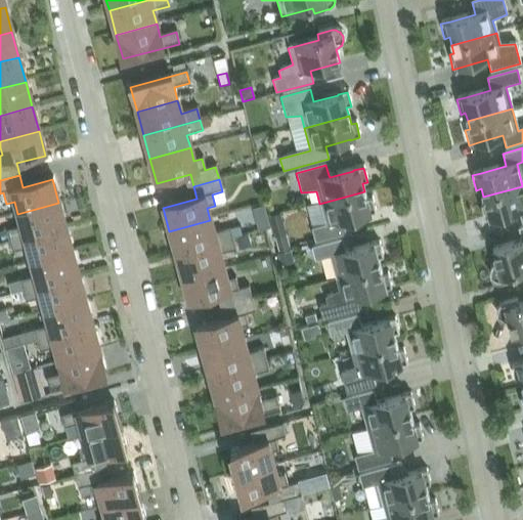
[(522,184),(522,185),(522,186),(483,197),(485,205),(480,206),(484,221),(494,218),(493,218),(518,211),(522,224),(522,223),(522,184)]
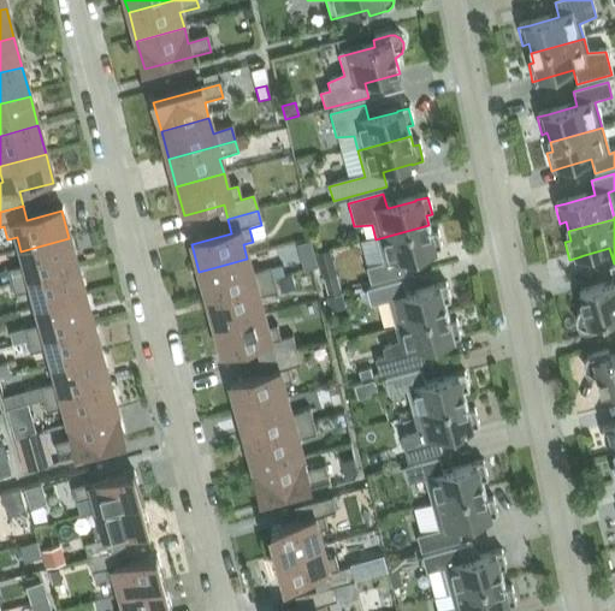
[(383,266),(366,270),(371,285),(406,276),(402,261),(430,253),(430,254),(442,250),(437,233),(431,235),(429,225),(376,239),(383,266)]
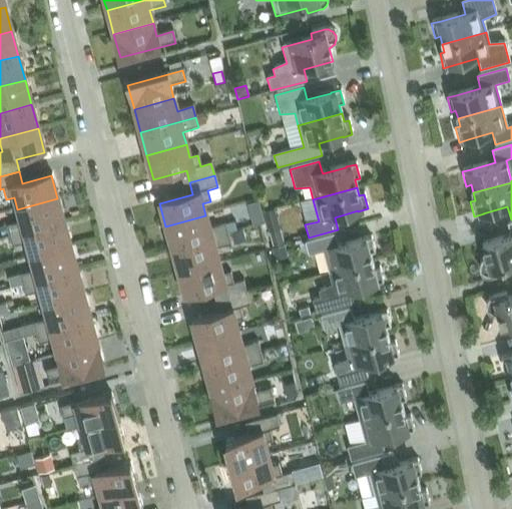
[(6,227),(9,237),(64,222),(57,198),(17,209),(21,223),(6,227)]
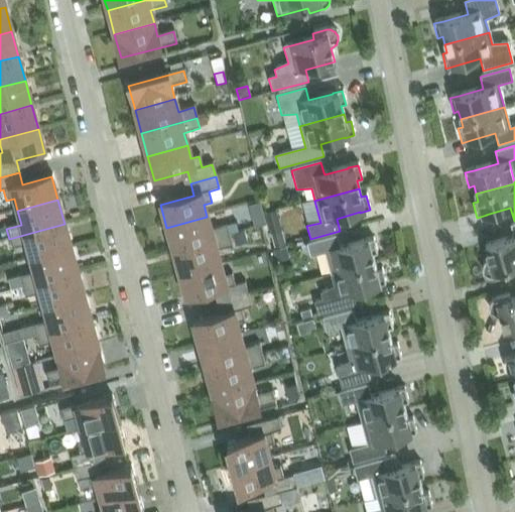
[(166,228),(173,252),(229,237),(226,226),(211,231),(207,217),(166,228)]
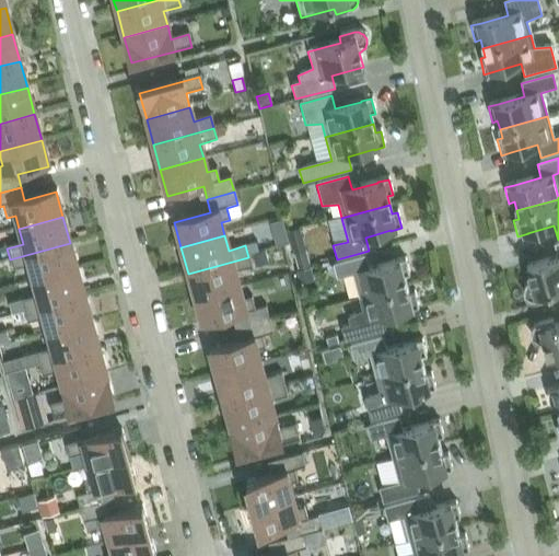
[(261,242),(247,245),(251,256),(264,253),(261,242)]
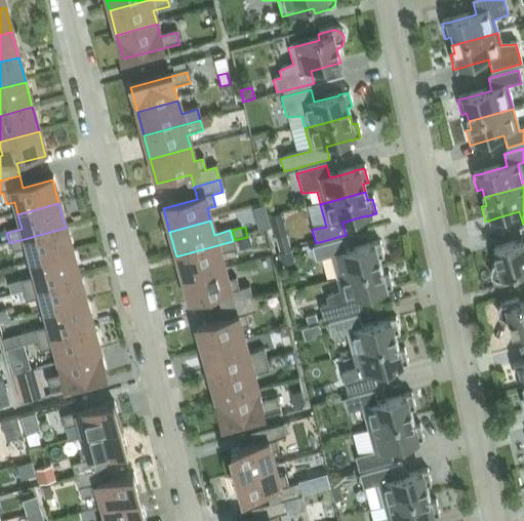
[(28,249),(32,264),(72,252),(66,228),(9,243),(11,254),(28,249)]
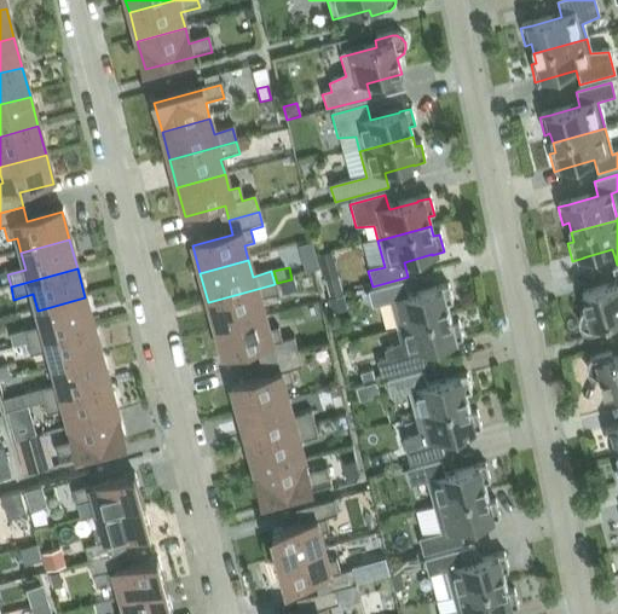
[(582,295),(587,312),(584,313),(582,314),(581,316),(579,318),(578,320),(578,322),(578,324),(578,326),(579,329),(581,330),(582,331),(584,332),(585,334),(588,334),(590,334),(591,334),(608,329),(606,323),(617,319),(617,270),(612,271),(617,285),(582,295)]
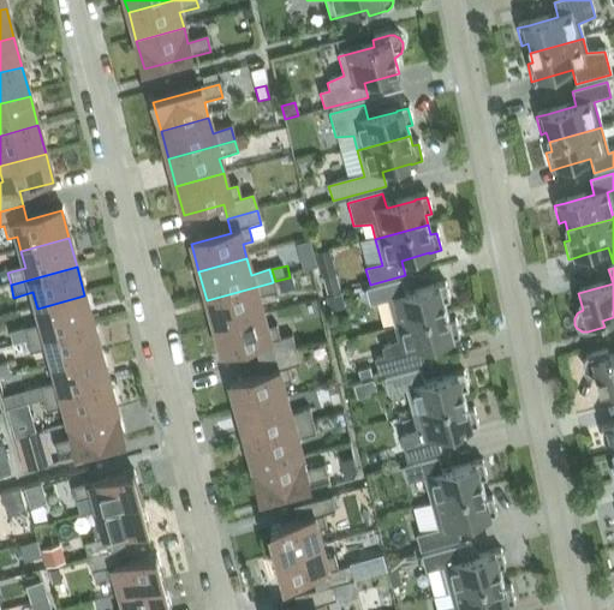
[(290,277),(275,281),(279,294),(293,291),(290,277)]
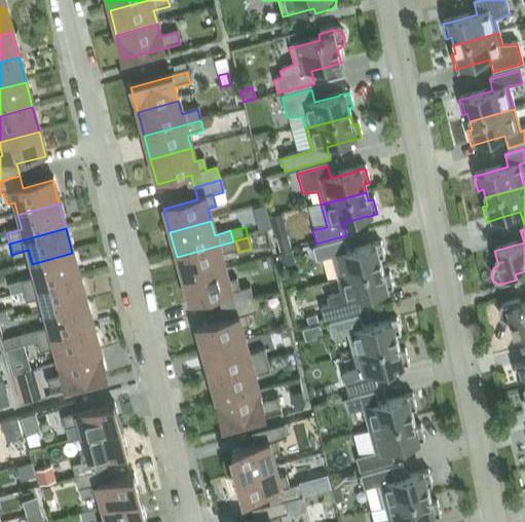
[(287,237),(275,240),(278,254),(291,251),(287,237)]
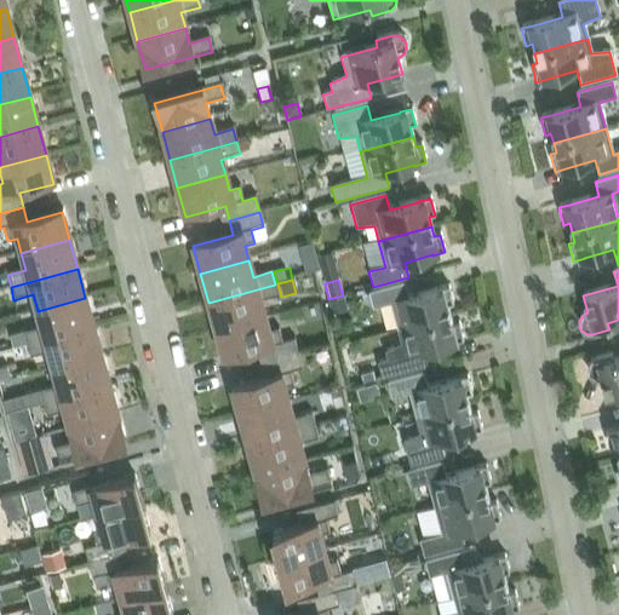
[(208,303),(217,332),(264,319),(261,302),(279,297),(275,285),(208,303)]
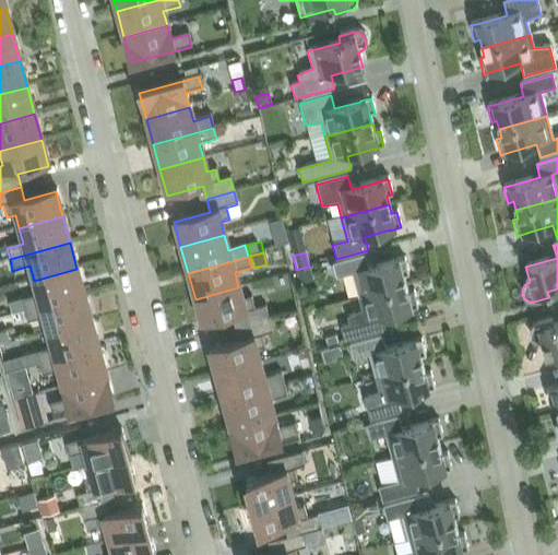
[(352,274),(358,298),(405,285),(403,276),(408,275),(404,259),(393,262),(368,270),(364,257),(332,264),(336,279),(352,274)]
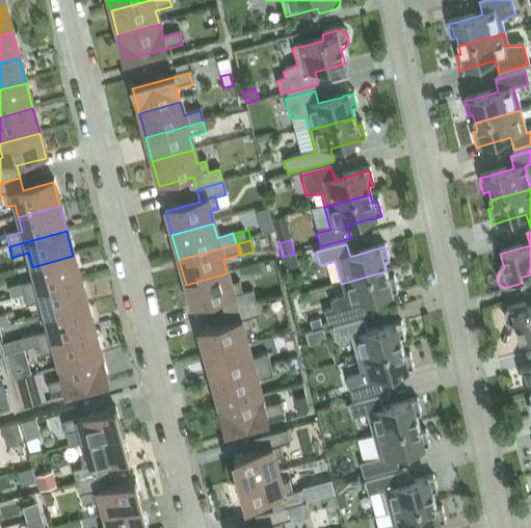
[(20,286),(23,297),(80,282),(73,256),(32,267),(35,282),(20,286)]
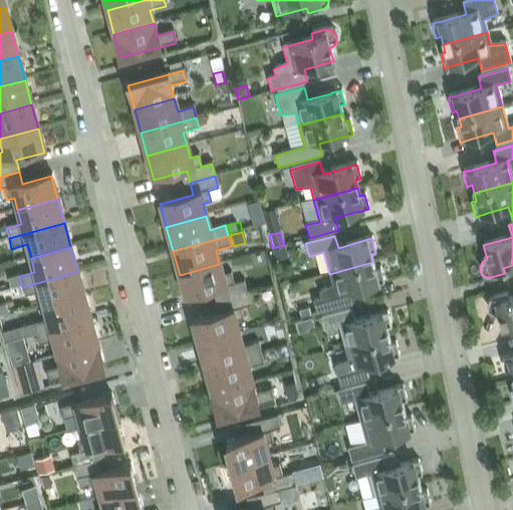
[(284,248),(272,251),(274,260),(287,257),(284,248)]
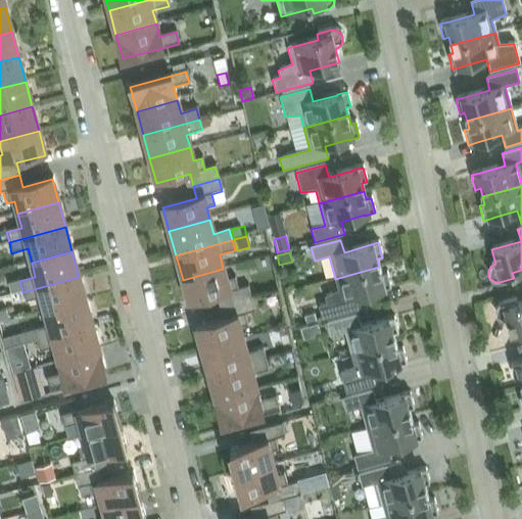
[(357,297),(380,290),(381,291),(390,288),(386,273),(381,275),(379,267),(335,279),(338,291),(325,298),(327,304),(319,307),(322,320),(360,310),(357,297)]
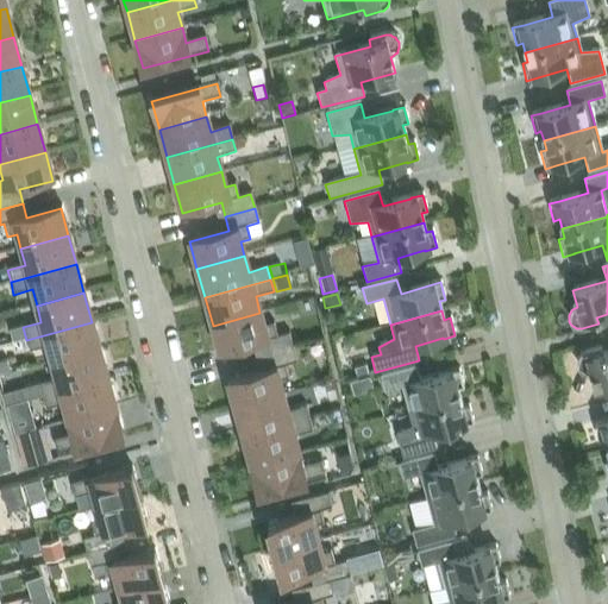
[(259,313),(213,326),(220,353),(259,343),(263,357),(293,348),(288,334),(276,338),(273,325),(264,327),(259,313)]
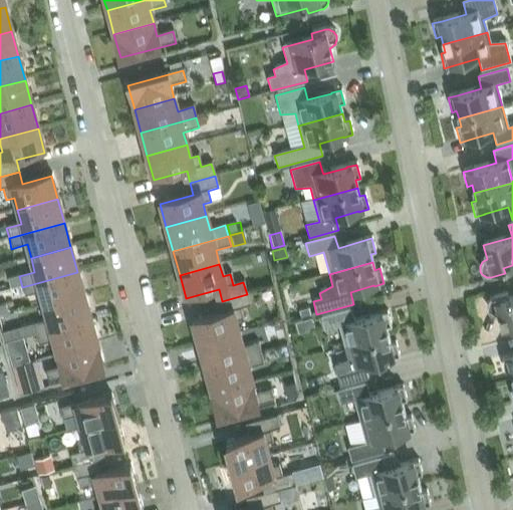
[(40,293),(44,307),(84,296),(77,272),(22,287),(25,297),(40,293)]
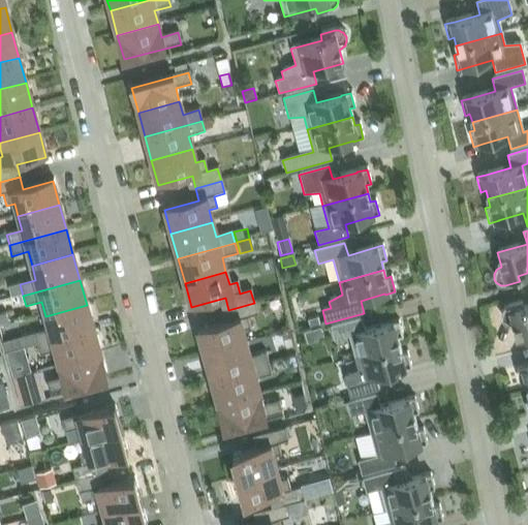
[(20,284),(8,288),(10,299),(23,296),(20,284)]
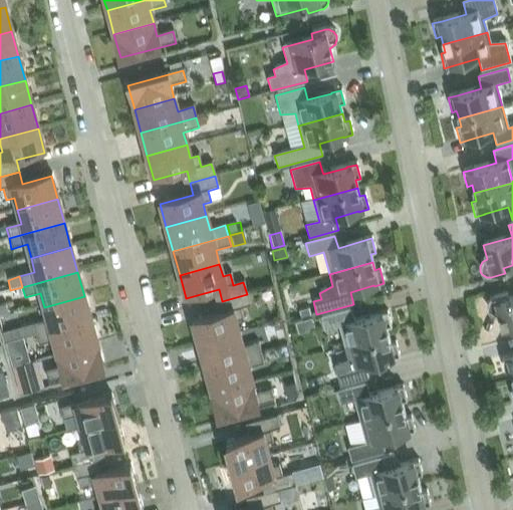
[(486,308),(487,309),(487,310),(488,311),(488,312),(490,313),(492,315),(493,315),(495,316),(497,316),(498,315),(502,329),(512,325),(512,297),(508,299),(507,293),(493,297),(491,298),(490,299),(488,301),(487,302),(487,304),(486,306),(486,308)]
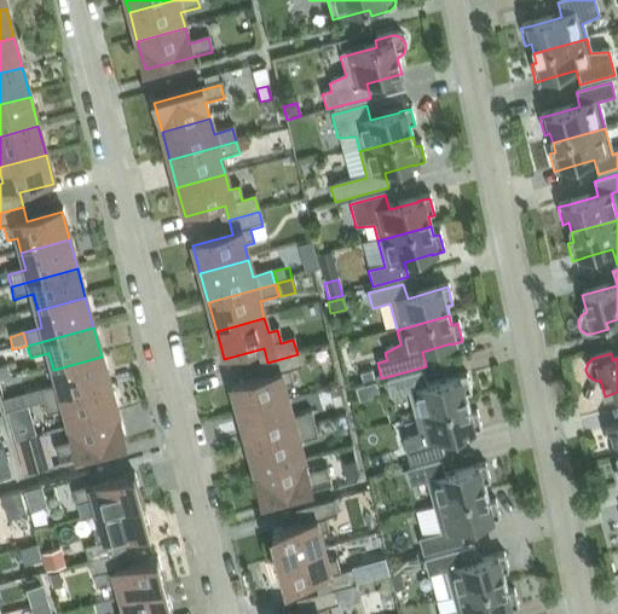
[(293,384),(289,372),(301,369),(298,354),(267,363),(271,377),(231,387),(240,415),(287,403),(283,388),(293,384)]
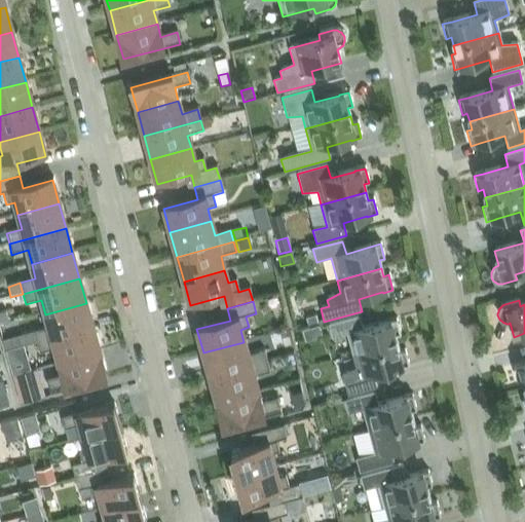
[(36,343),(36,344),(92,329),(86,303),(45,314),(49,329),(33,333),(36,343)]
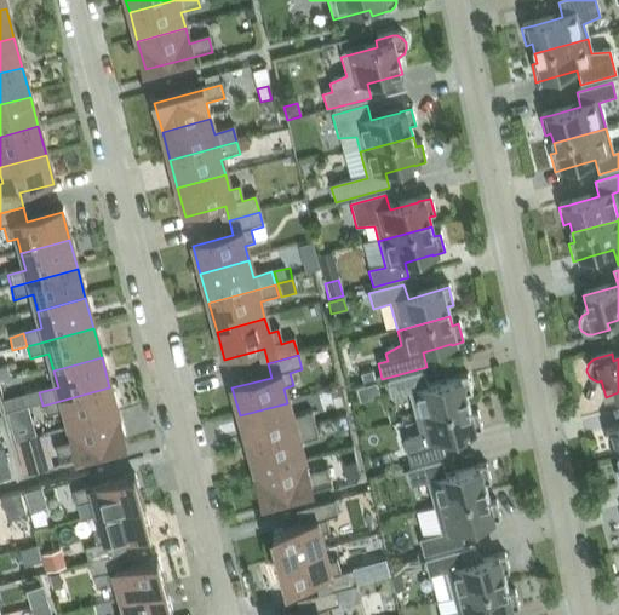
[(6,368),(0,369),(0,383),(10,380),(6,368)]
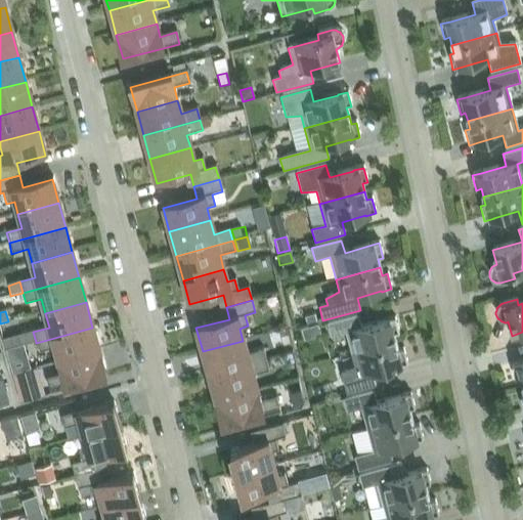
[(314,315),(304,317),(306,326),(316,322),(314,315)]
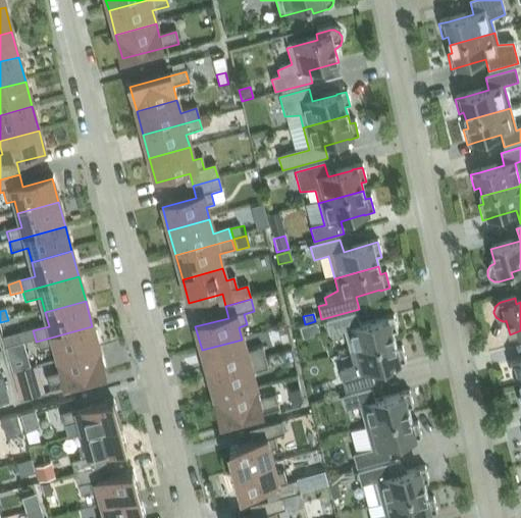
[(344,331),(350,354),(394,342),(392,333),(397,332),(393,317),(383,320),(359,327),(356,315),(326,323),(329,335),(344,331)]
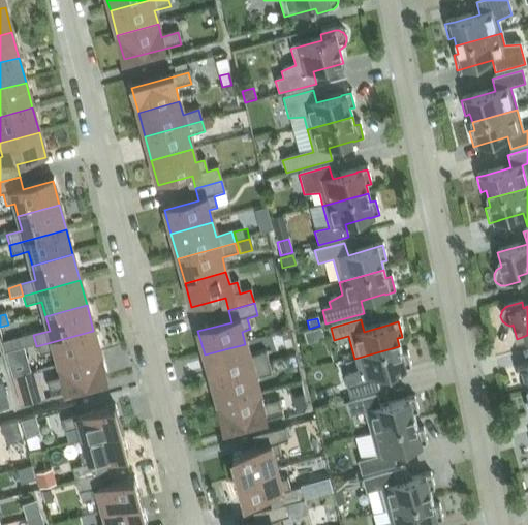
[(55,352),(59,367),(100,356),(93,331),(36,346),(39,357),(55,352)]
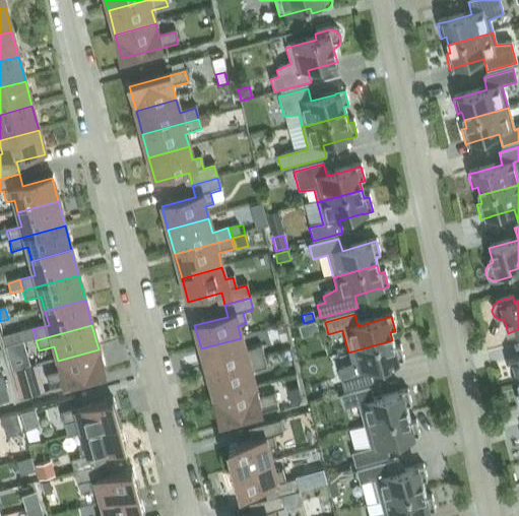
[(33,329),(19,333),(22,342),(36,339),(33,329)]
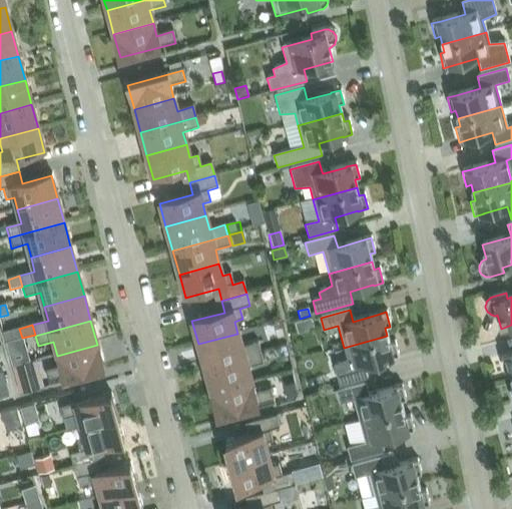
[(11,341),(8,331),(2,334),(4,343),(11,341)]
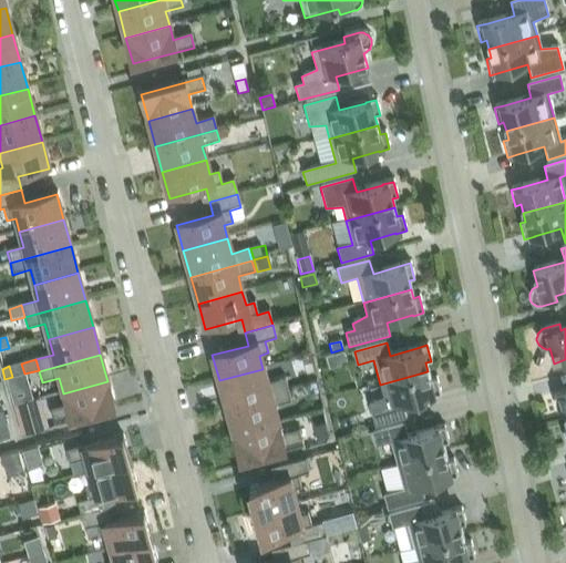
[(263,369),(219,380),(226,408),(287,391),(285,379),(267,385),(263,369)]
